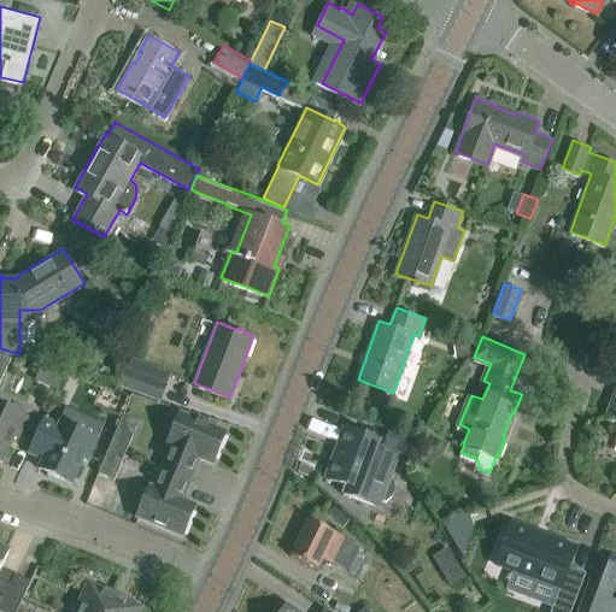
[(0,380),(12,355),(0,351),(0,380)]
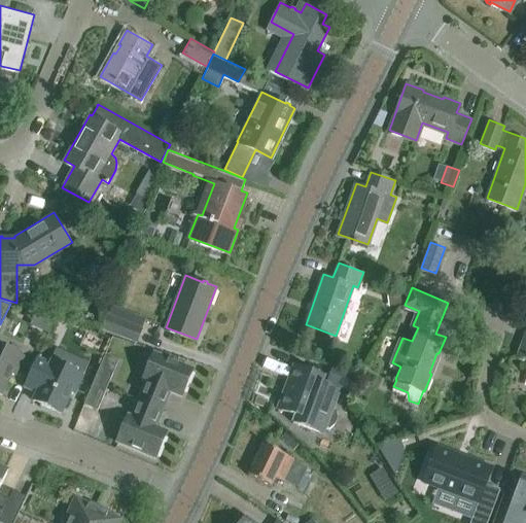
[(111,302),(107,313),(119,318),(125,307),(111,302)]
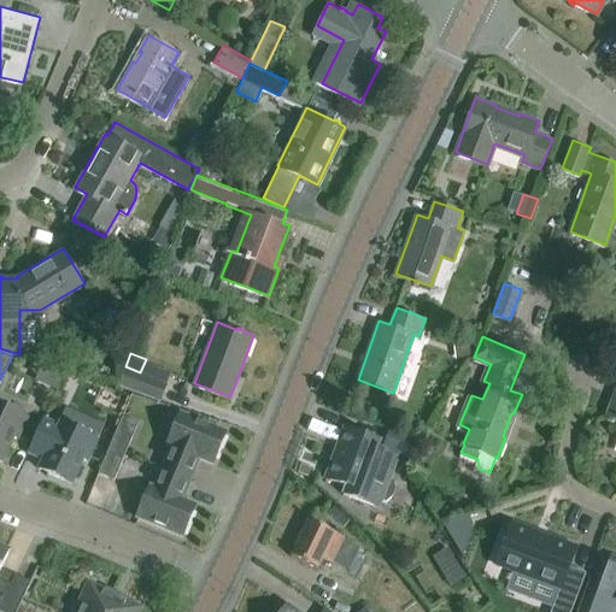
[(140,372),(125,366),(119,382),(160,398),(165,382),(140,372)]
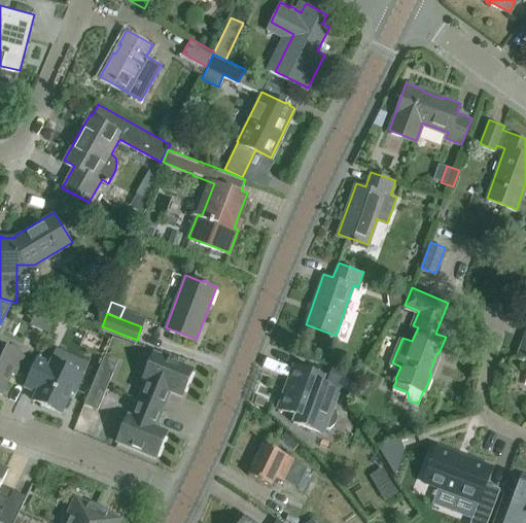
[(0,391),(2,392),(12,371),(15,373),(24,354),(0,343),(0,391)]
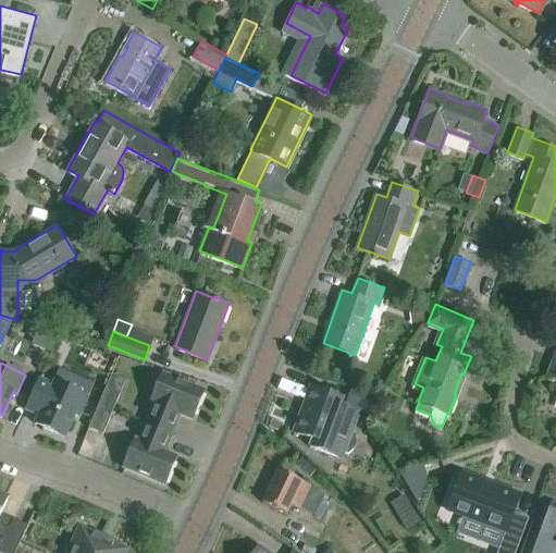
[(192,416),(204,388),(163,371),(151,400),(155,401),(147,420),(172,430),(181,412),(192,416)]
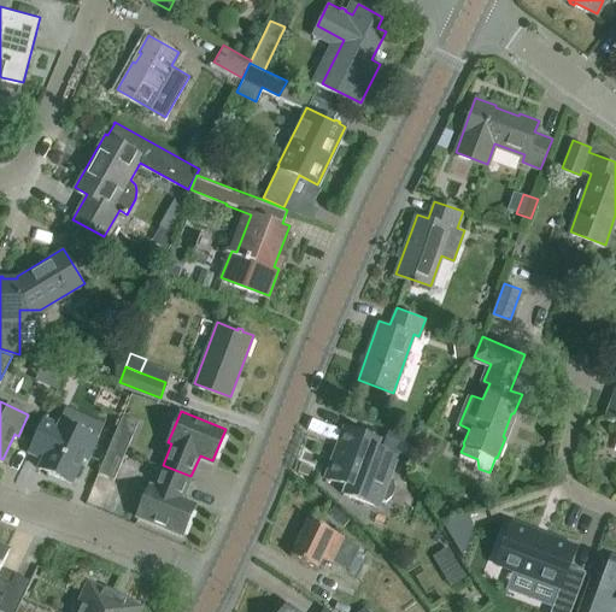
[(127,449),(139,421),(123,413),(116,430),(112,437),(111,442),(127,449)]
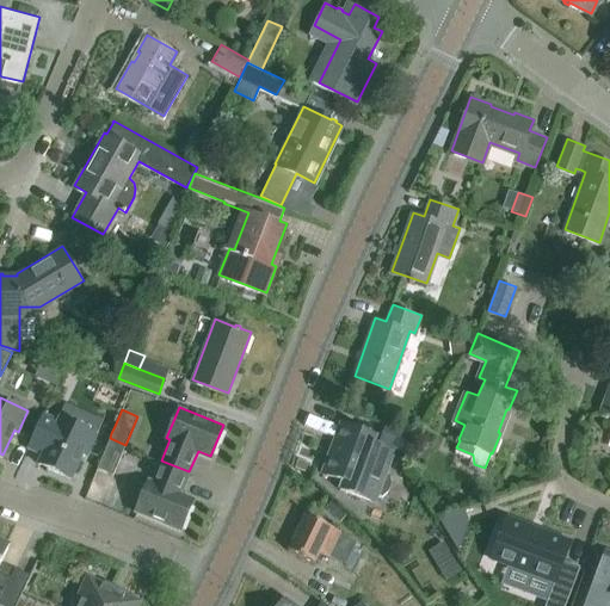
[(28,445),(43,452),(38,461),(72,476),(84,451),(87,453),(97,432),(60,415),(59,419),(43,412),(28,445)]
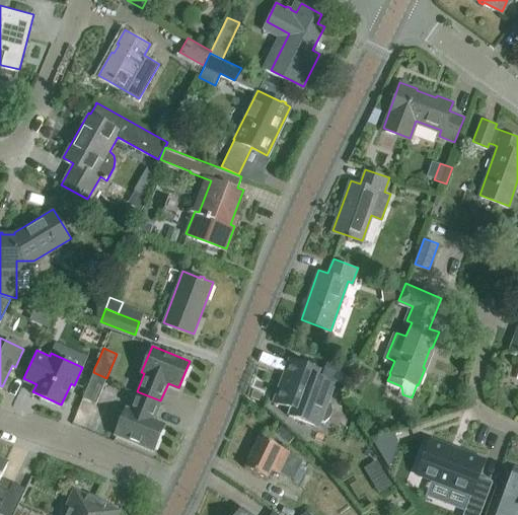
[(335,382),(316,376),(310,373),(312,366),(290,358),(274,400),(291,407),(289,414),(318,425),(321,419),(324,420),(328,416),(330,413),(331,409),(331,402),(327,401),(335,382)]
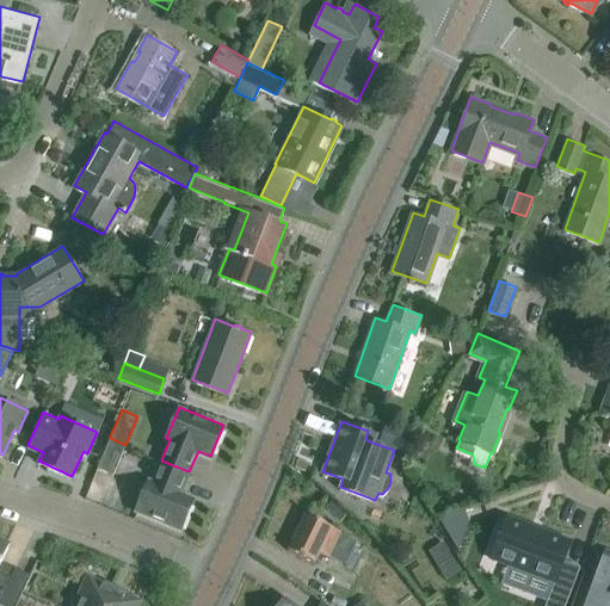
[(105,422),(103,430),(111,433),(115,426),(105,422)]
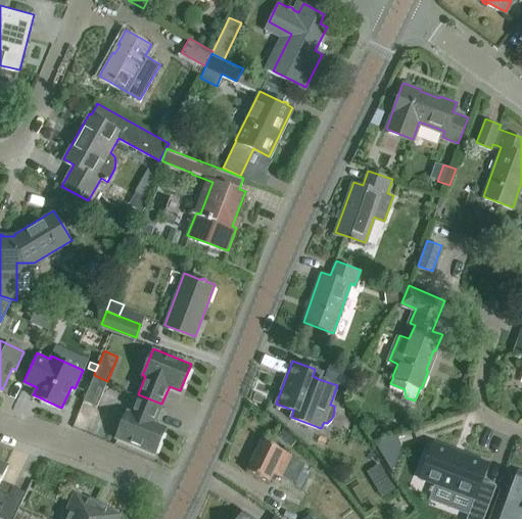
[(331,364),(326,377),(348,385),(353,372),(331,364)]
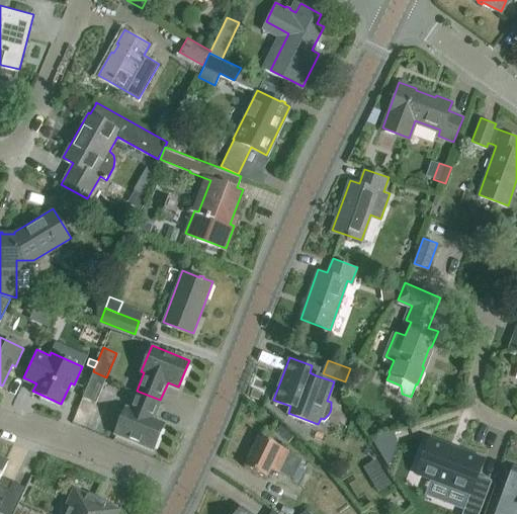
[(96,401),(106,377),(93,371),(83,396),(96,401)]
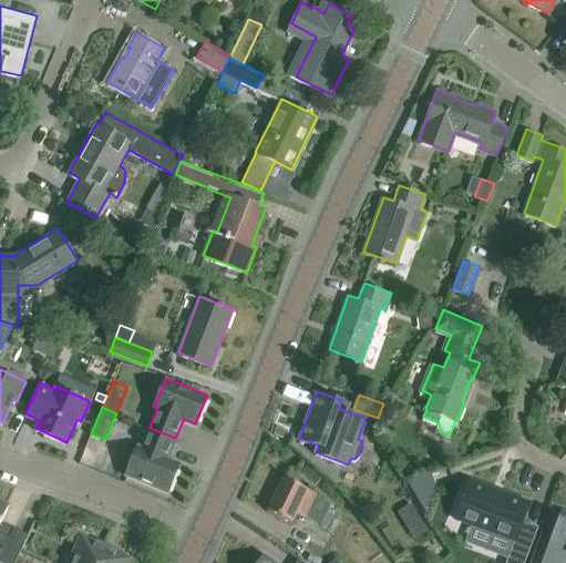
[(167,458),(175,438),(150,428),(142,447),(139,446),(126,473),(167,491),(179,462),(167,458)]
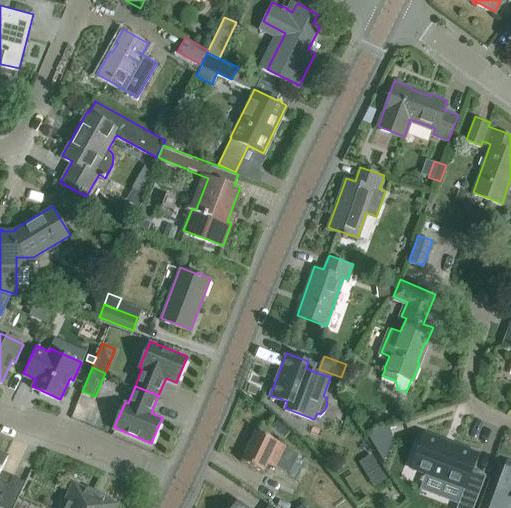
[(286,444),(256,430),(242,459),(263,469),(267,459),(276,464),(286,444)]
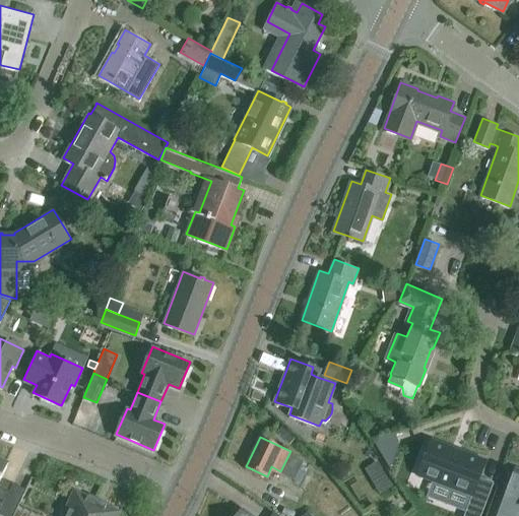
[(431,440),(418,473),(472,494),(463,515),(480,515),(494,481),(479,476),(485,460),(431,440)]
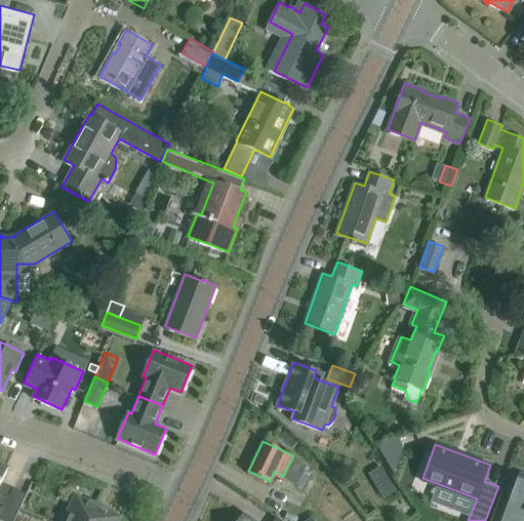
[(0,514),(9,493),(0,489),(0,484),(2,481),(8,467),(0,462),(0,514)]
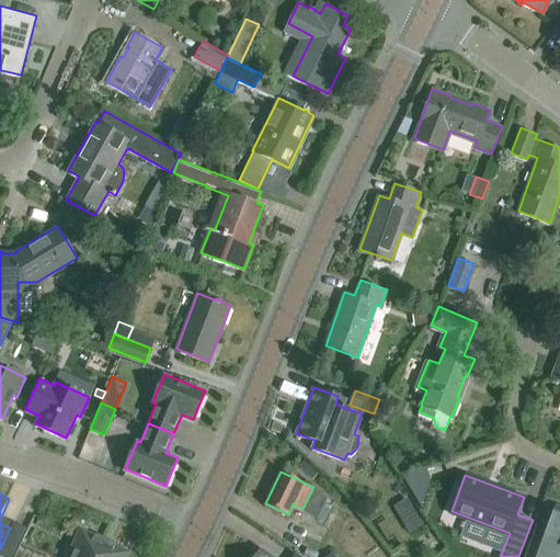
[(404,507),(422,535),(433,527),(415,500),(404,507)]
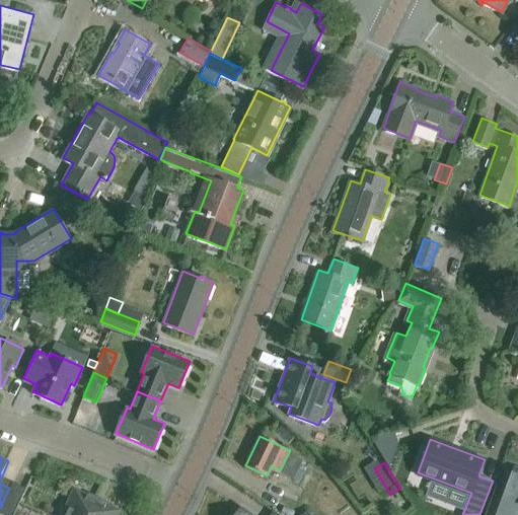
[(517,466),(514,464),(495,514),(517,514),(517,466)]
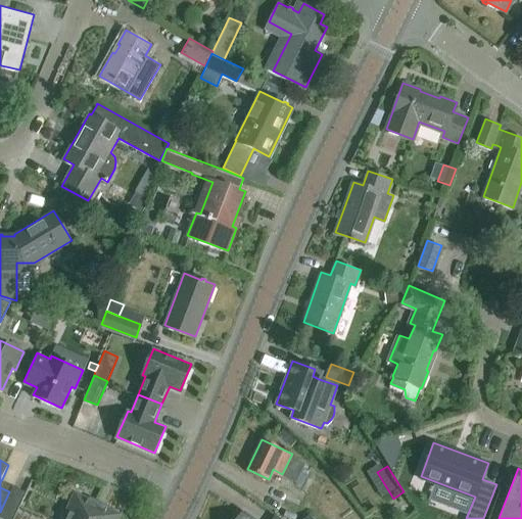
[(9,491),(0,512),(0,516),(6,518),(12,518),(27,490),(26,490),(13,484),(9,491)]
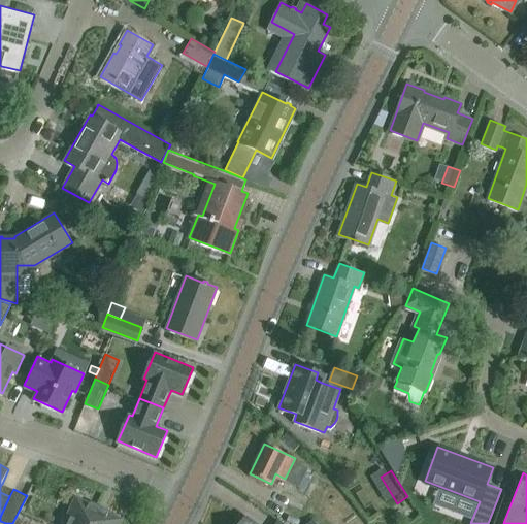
[(119,523),(122,518),(75,496),(69,509),(74,512),(68,523),(119,523)]
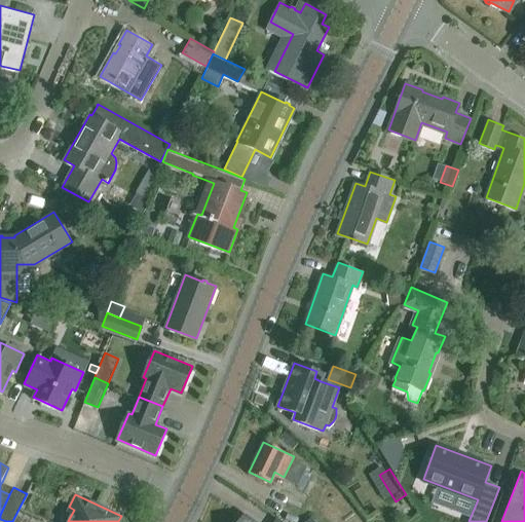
[(284,521),(277,517),(272,521),(256,521),(244,513),(237,521),(284,521)]
